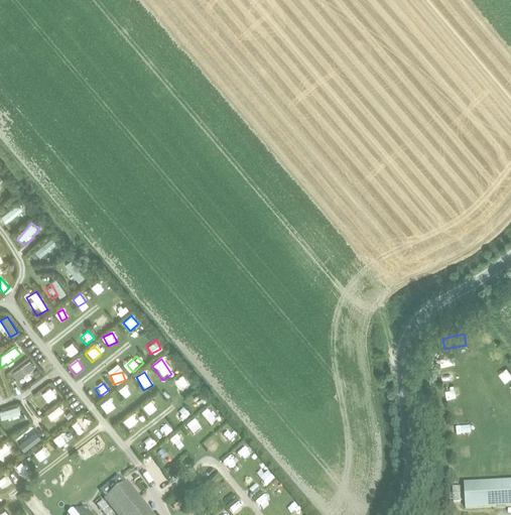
[(37,398),(43,406),(54,397),(47,389),(37,398)]
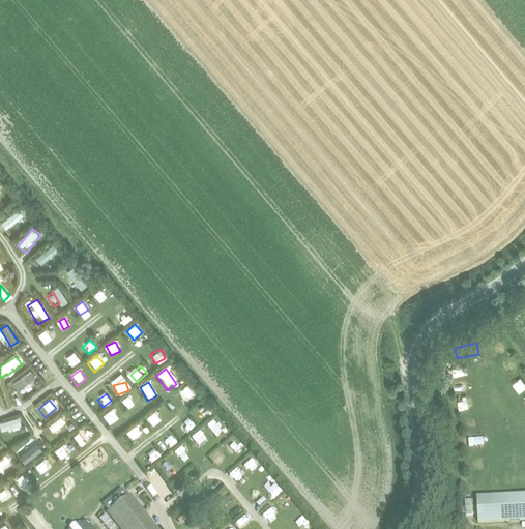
[(104,415),(109,423),(118,417),(113,409),(104,415)]
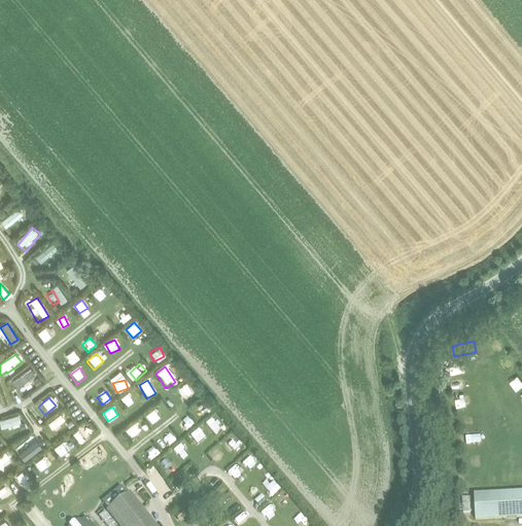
[(152,413),(145,415),(148,423),(155,421),(152,413)]
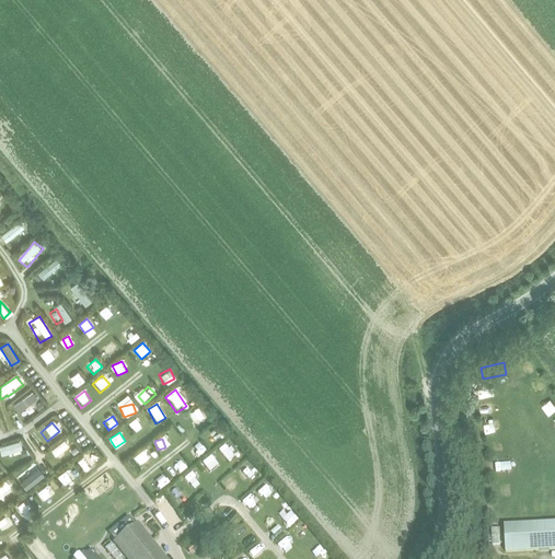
[(56,459),(69,447),(64,441),(50,453),(56,459)]
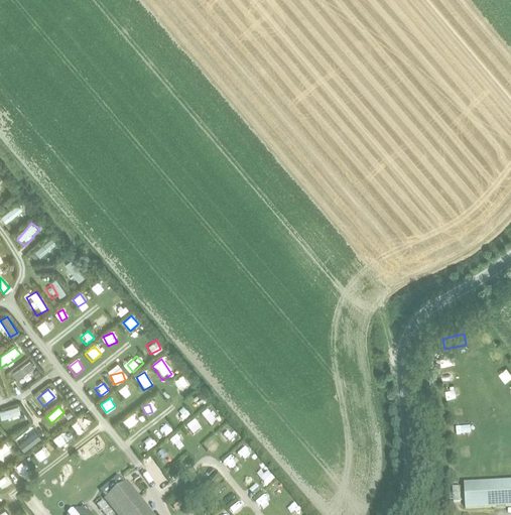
[(206,425),(215,421),(211,413),(202,417),(206,425)]
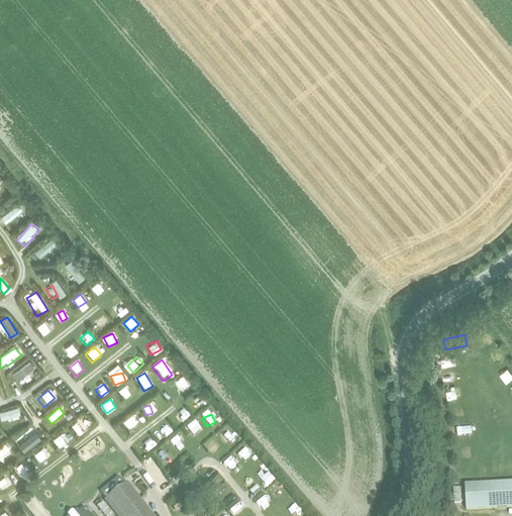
[(12,417),(7,420),(10,426),(15,423),(12,417)]
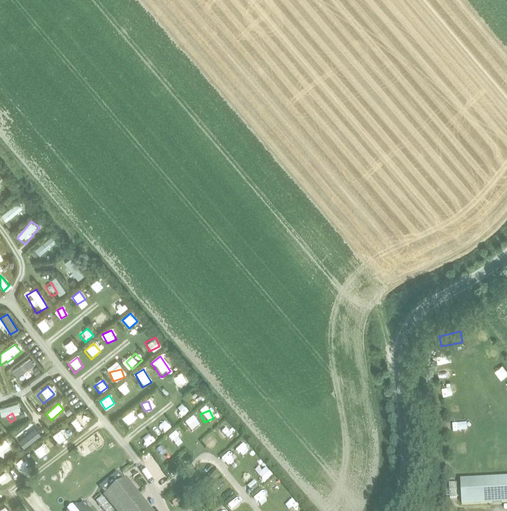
[(79,432),(86,427),(81,420),(74,425),(79,432)]
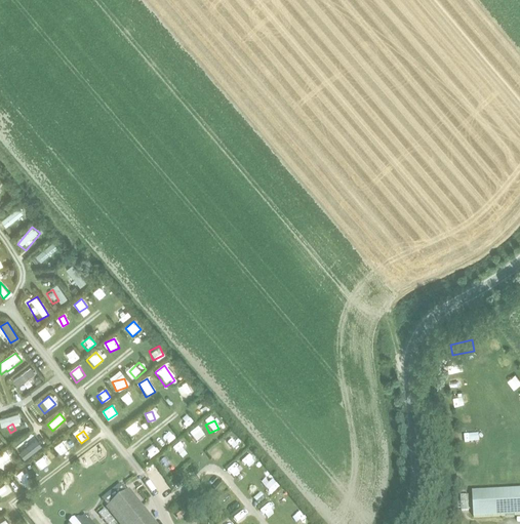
[(227,452),(241,440),(236,435),(222,447),(227,452)]
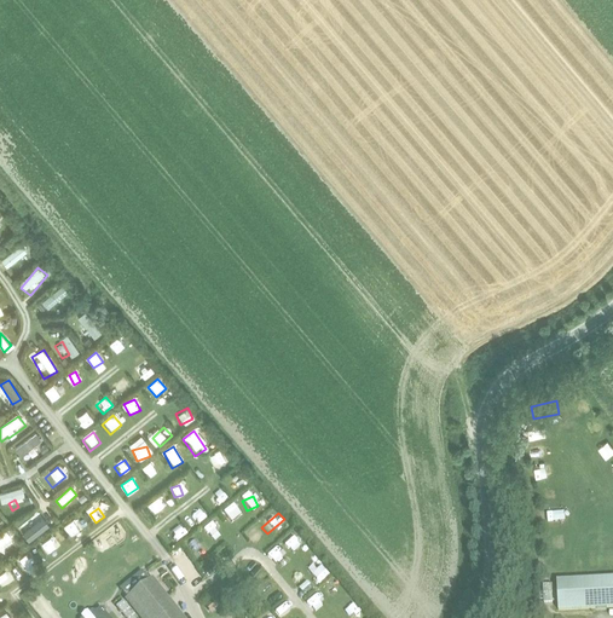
[(68,532),(76,527),(74,523),(64,526),(68,532)]
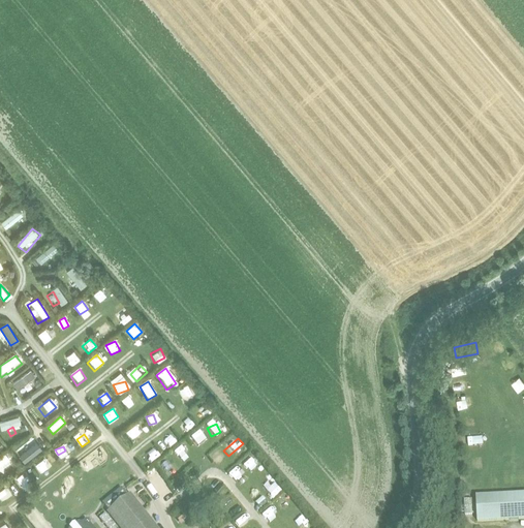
[(218,453),(209,459),(217,471),(226,466),(218,453)]
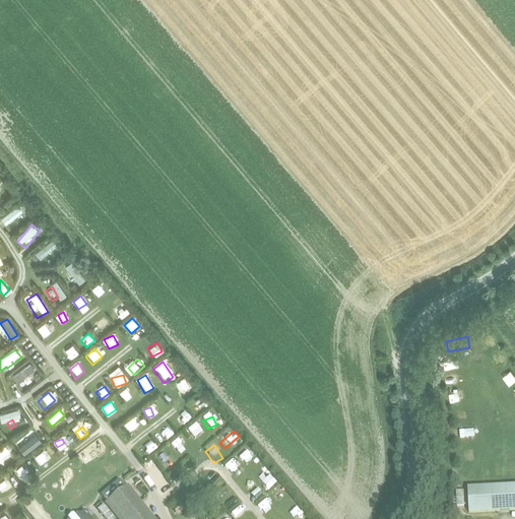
[(5,446),(0,449),(0,458),(9,452),(5,446)]
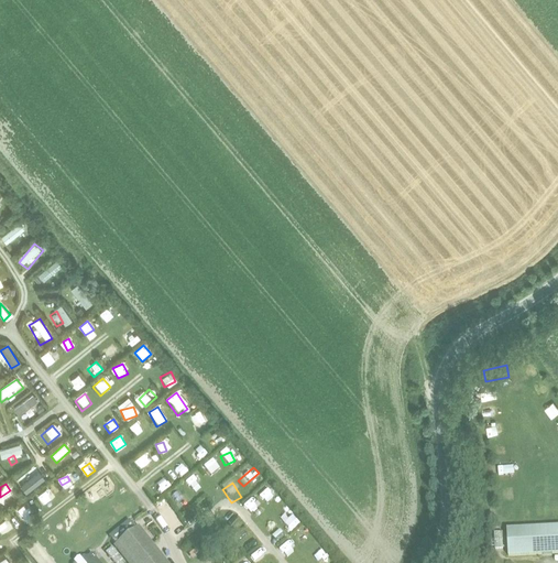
[(48,501),(56,494),(50,486),(42,493),(48,501)]
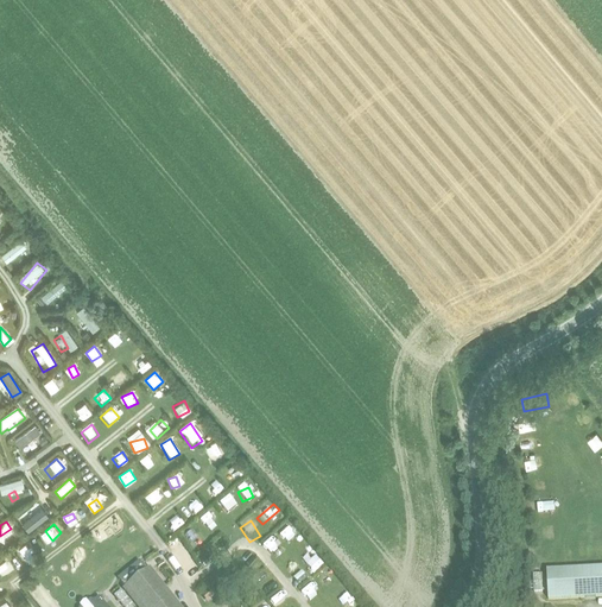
[(280,541),(289,535),(285,530),(277,537),(280,541)]
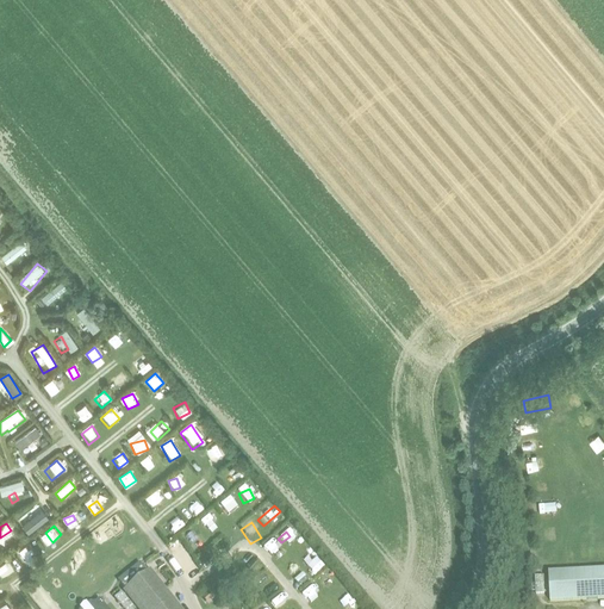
[(265,550),(272,559),(278,555),(271,545),(265,550)]
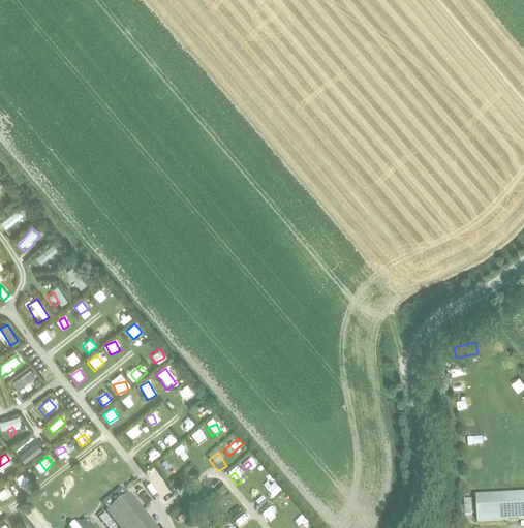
[(125,527),(159,527),(133,496),(132,497),(125,488),(106,503),(114,511),(113,513),(125,527)]
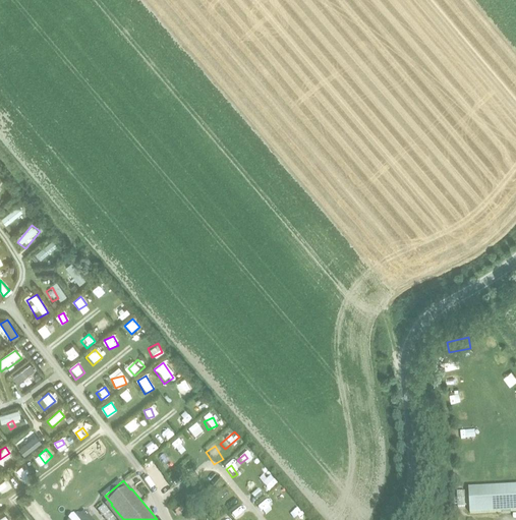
[(515,487),(473,489),(474,513),(515,510),(515,487)]
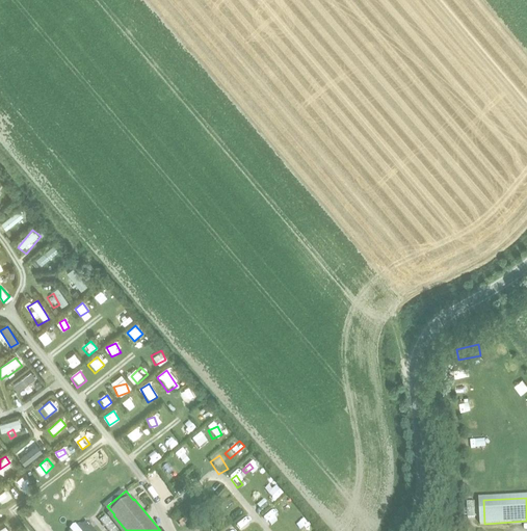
[(479,502),(471,502),(472,519),(480,518),(479,502)]
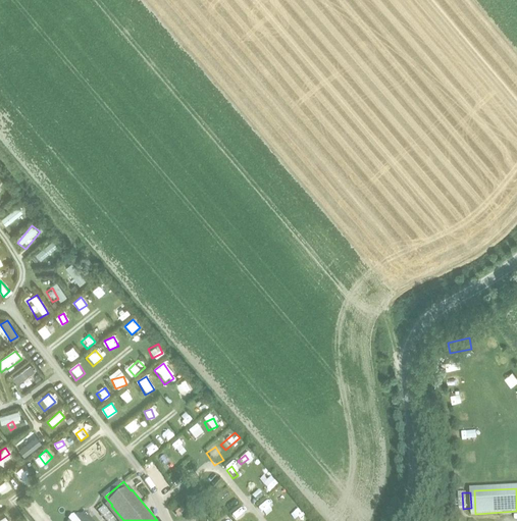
[(108,506),(102,511),(110,520),(120,520),(121,520),(108,506)]
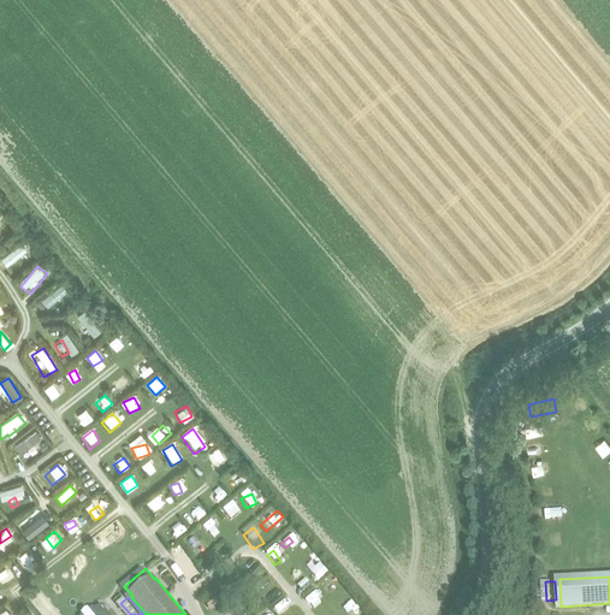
[(276,614),(284,614),(289,611),(282,602),(272,610),(276,614)]
